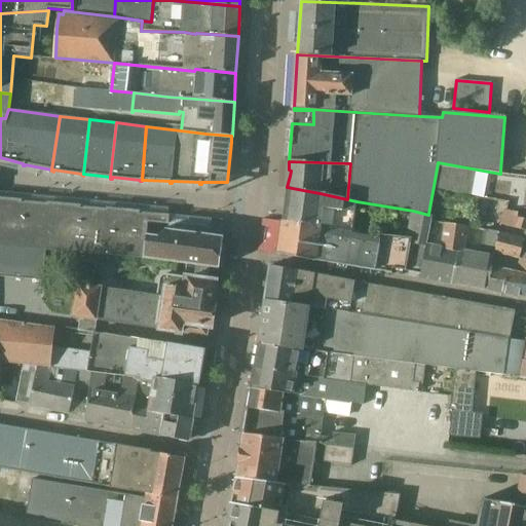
[(525,175),(500,171),(500,174),(438,162),(434,186),(472,193),(474,181),(525,186),(525,175)]
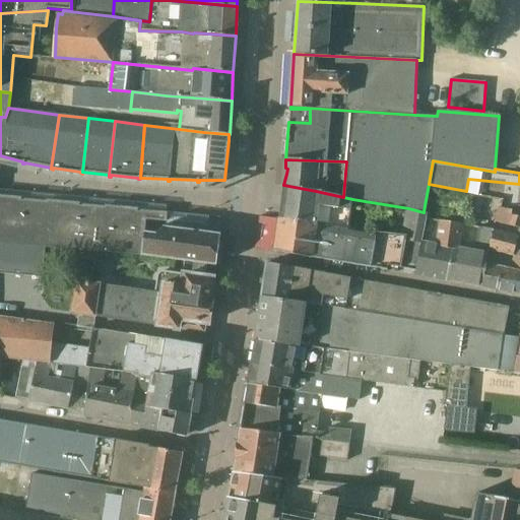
[(316,191),(283,185),(279,218),(347,231),(352,199),(343,197),(316,191)]
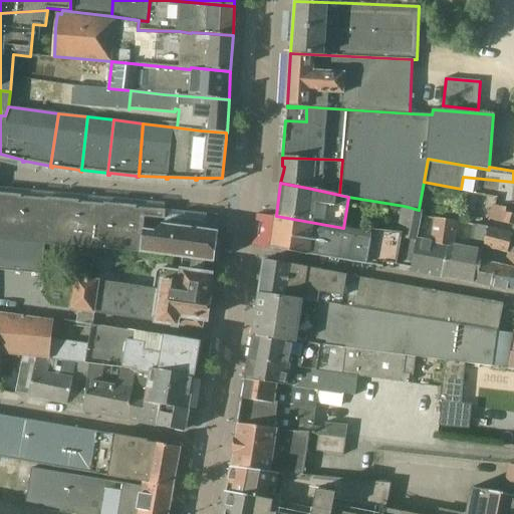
[(0,241),(43,245),(47,201),(0,196),(0,241)]
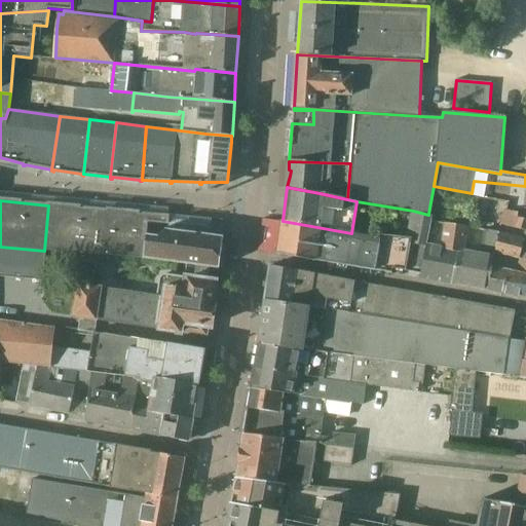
[(103,256),(107,211),(50,205),(48,205),(44,251),(103,256)]
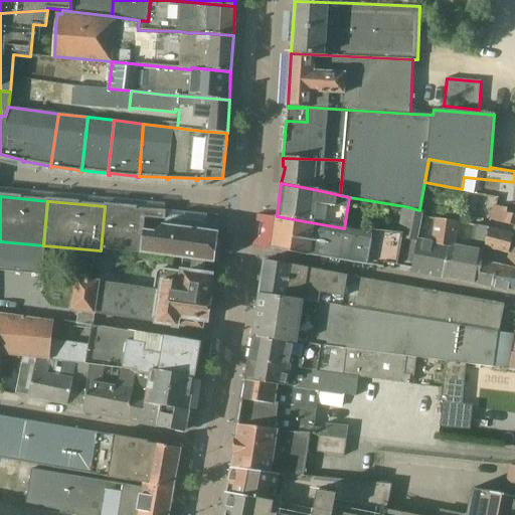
[(514,225),(514,243),(512,252),(514,252),(514,214),(507,213),(508,207),(495,205),(492,221),(514,225)]
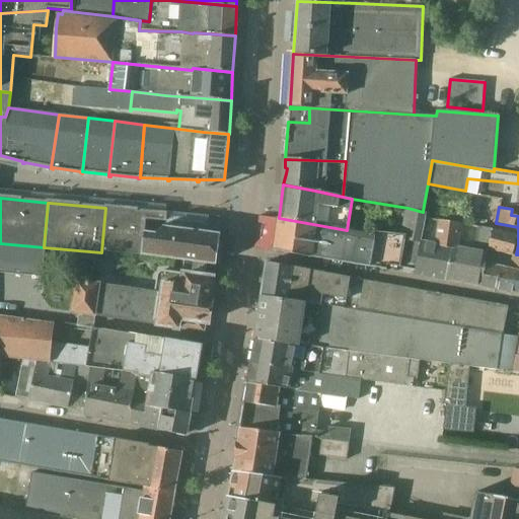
[(165,221),(166,215),(166,214),(105,208),(101,252),(142,255),(142,254),(144,231),(145,219),(165,221)]
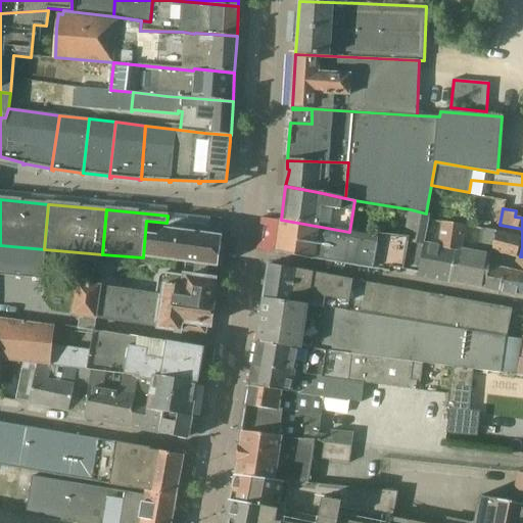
[(411,209),(406,236),(411,237),(406,270),(419,272),(424,244),(429,214),(426,212),(426,214),(411,209)]
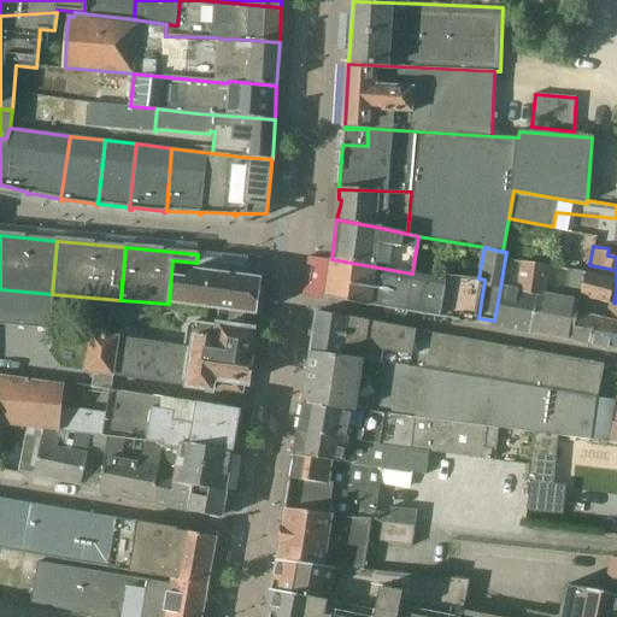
[(331,259),(325,299),(369,306),(369,305),(459,321),(460,315),(479,318),(485,280),(479,278),(447,275),(446,280),(417,275),(412,274),(331,259)]
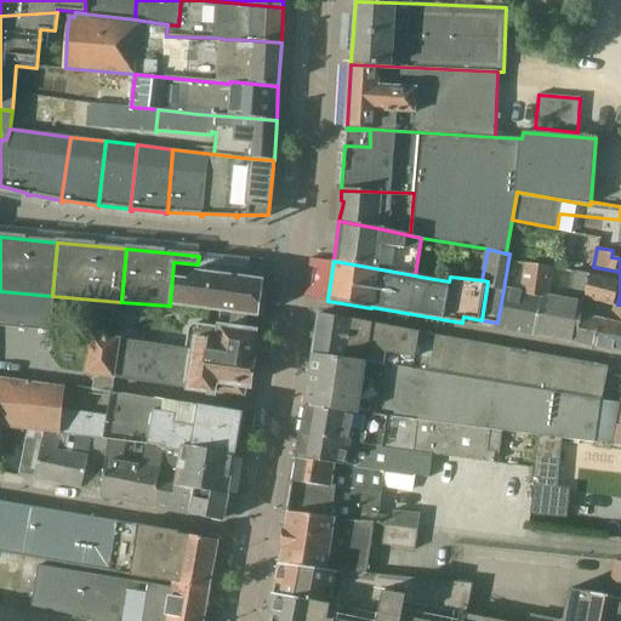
[(496,329),(535,336),(539,315),(533,314),(537,286),(547,288),(551,268),(530,263),(524,294),(503,290),(497,323),(496,329)]
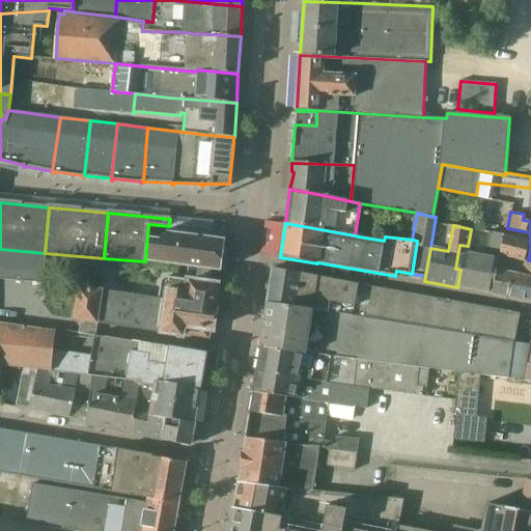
[(169,232),(161,239),(147,236),(145,260),(219,271),(223,241),(169,232)]
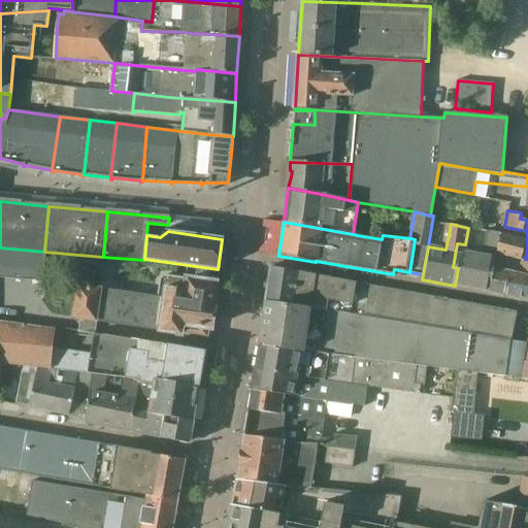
[(458,268),(455,286),(491,292),(494,271),(498,251),(500,234),(486,231),(481,256),(464,253),(465,244),(457,243),(453,267),(458,268)]
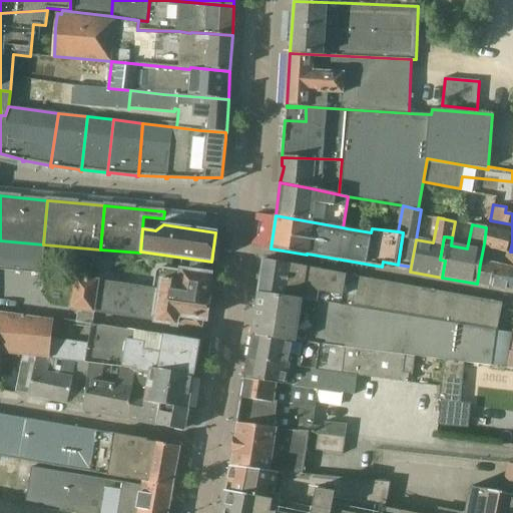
[(512,242),(512,234),(486,227),(484,243),(510,251),(512,242)]
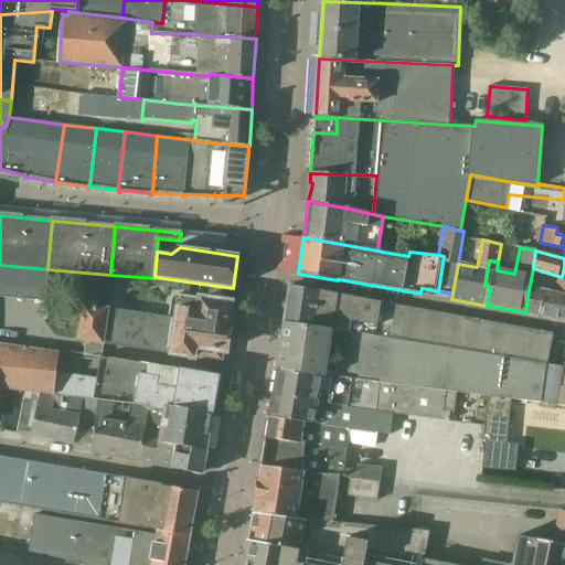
[(0,295),(44,299),(48,269),(0,265),(0,295)]
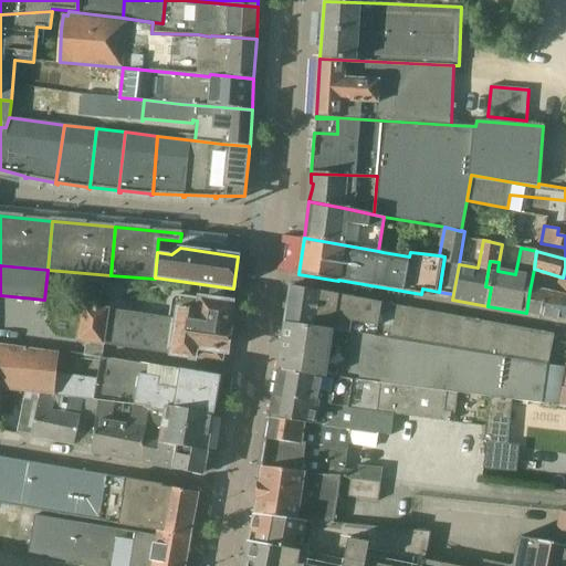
[(530,291),(526,313),(565,320),(565,278),(563,278),(558,295),(530,291)]
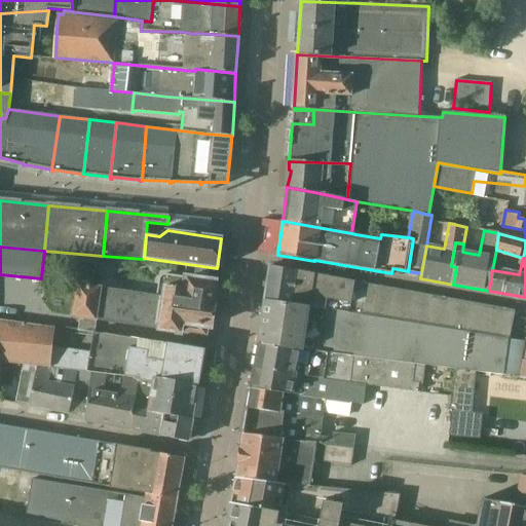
[(343,309),(509,340),(511,340),(515,313),(354,284),(354,282),(276,267),(270,266),(265,297),(271,298),(334,307),(343,309)]
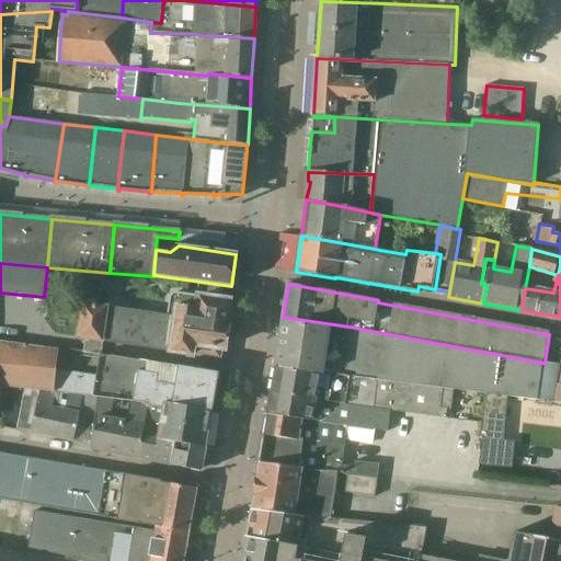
[(123,312),(82,306),(81,313),(78,339),(170,352),(170,353),(192,356),(192,355),(220,358),(221,350),(224,350),(226,332),(227,324),(226,324),(229,304),(192,297),(179,295),(172,297),(170,302),(167,319),(151,317),(123,312)]
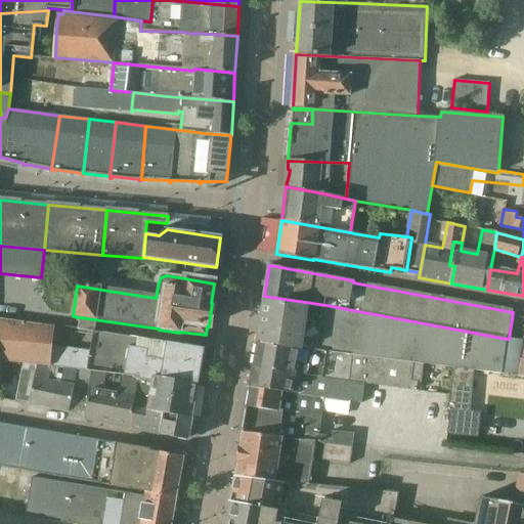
[(333,306),(270,297),(264,296),(258,343),(302,351),(302,348),(346,355),(347,352),(370,356),(424,363),(454,367),(476,370),(501,375),(507,339),(342,308),(333,306)]
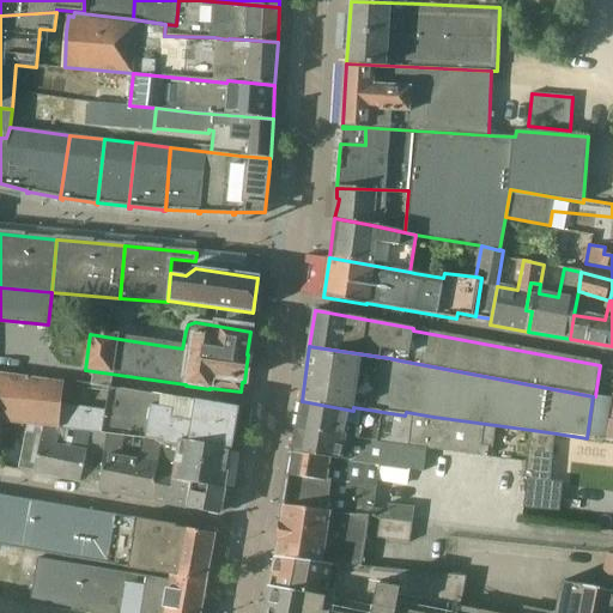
[(162,445),(169,447),(169,441),(232,450),(240,408),(119,388),(119,389),(109,388),(105,411),(62,404),(66,382),(0,370),(0,449),(1,449),(4,424),(26,426),(42,426),(64,430),(90,434),(105,435),(129,438),(146,442),(162,444),(162,445)]
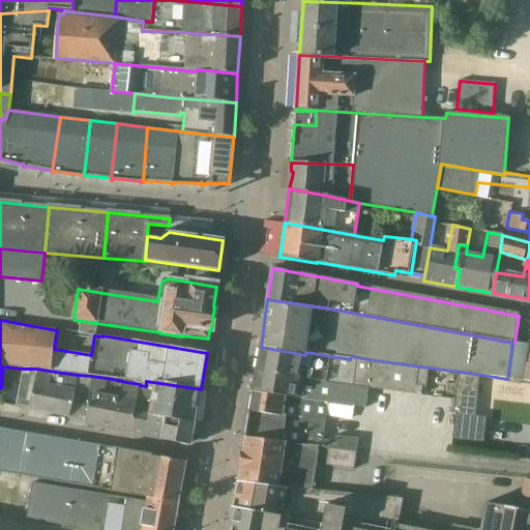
[(529,345),(521,379),(522,379),(521,381),(529,382),(529,345)]
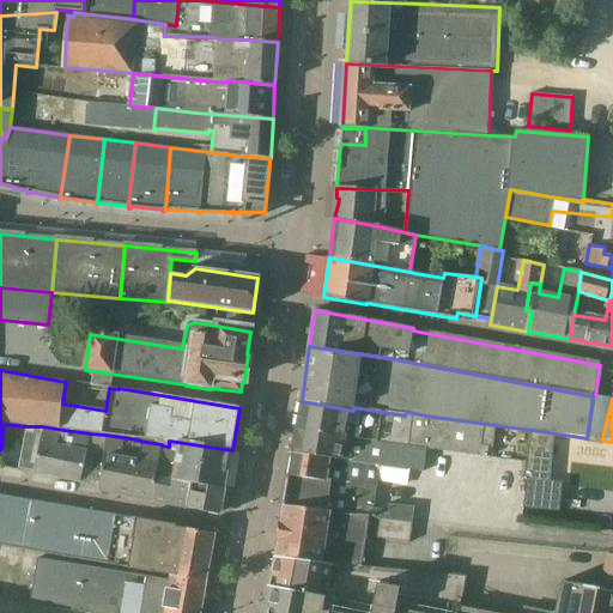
[(492,448),(496,425),(434,417),(406,412),(405,416),(353,407),(353,411),(302,401),(297,430),(426,449),(487,459),(489,448),(492,448)]
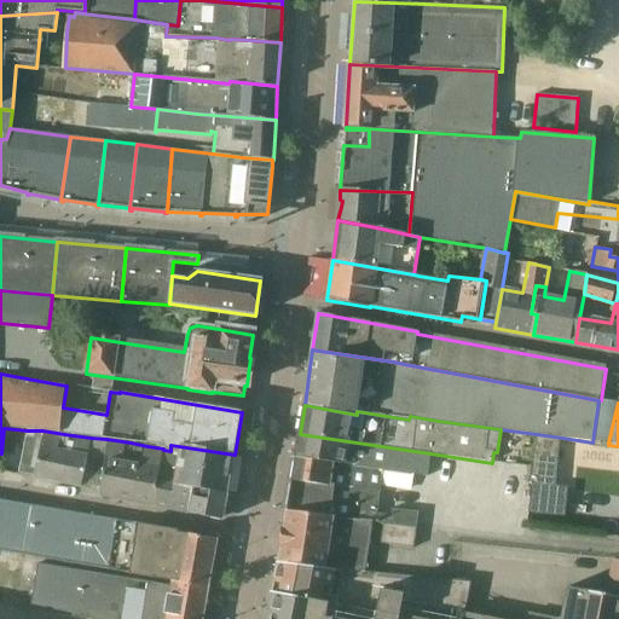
[(80,487),(80,485),(91,438),(64,434),(42,431),(42,438),(34,478),(80,487)]
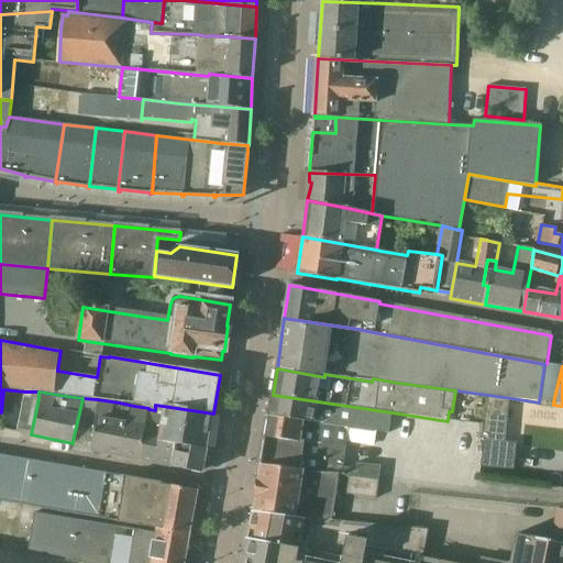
[(388,433),(392,412),(273,395),(268,417),(375,431),(388,433)]
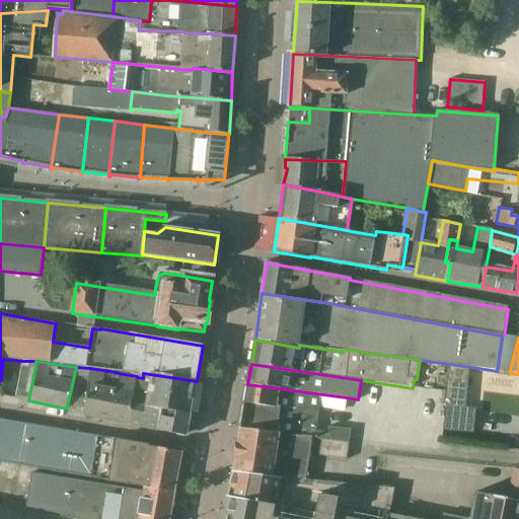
[(471,367),(450,364),(444,405),(445,405),(465,409),(466,396),(471,367)]
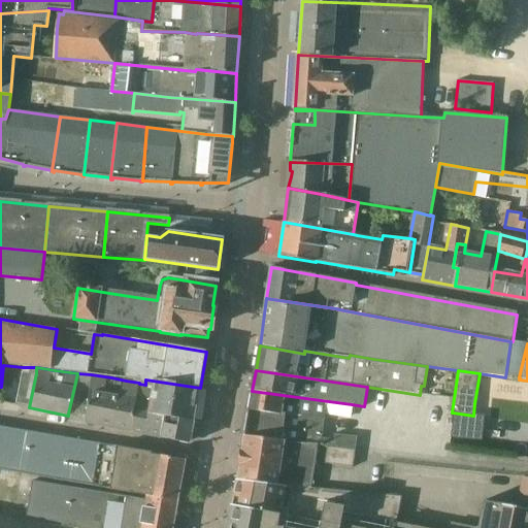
[(68,414),(86,416),(91,374),(77,373),(68,414)]
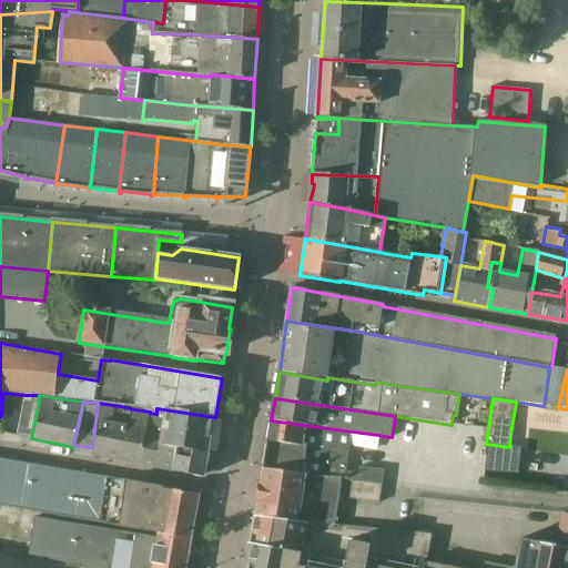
[(90,454),(122,460),(129,428),(113,426),(115,413),(119,413),(120,406),(98,403),(92,447),(90,454)]
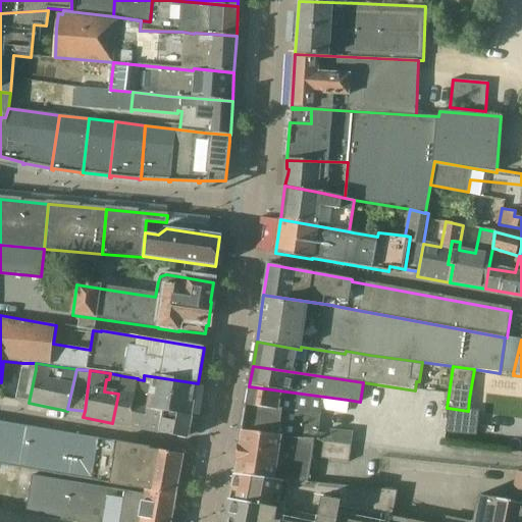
[(150,404),(163,412),(192,418),(198,383),(144,375),(144,380),(143,381),(153,384),(150,404)]
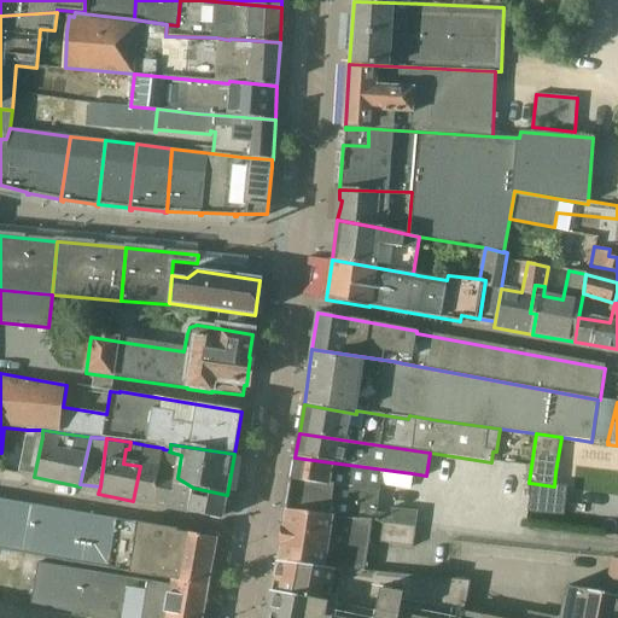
[(159,476),(163,449),(163,448),(147,445),(144,467),(140,466),(133,501),(156,506),(159,476)]
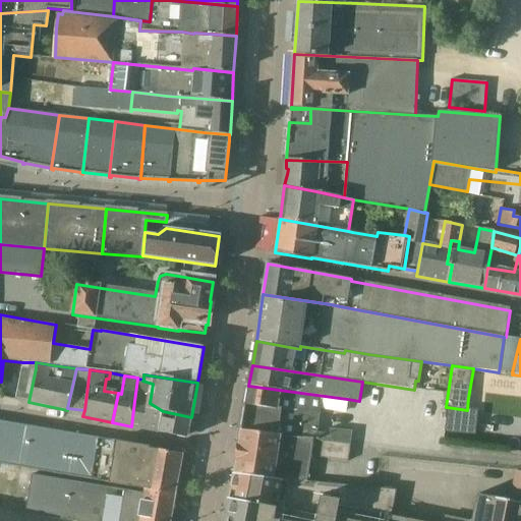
[(345,411),(347,399),(248,386),(240,430),(299,439),(300,437),(313,439),(315,439),(315,441),(323,442),(350,446),(352,431),(330,428),(329,433),(317,432),(321,408),(345,411)]
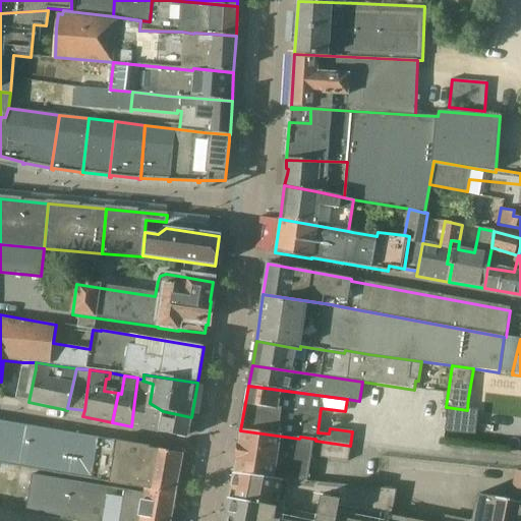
[(150,403),(134,401),(131,426),(151,430),(153,421),(162,423),(163,411),(150,403)]
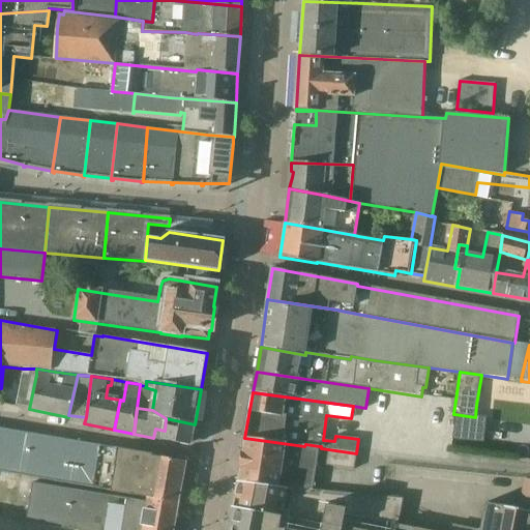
[(486,416),(475,415),(475,417),(454,414),(453,422),(452,439),(482,442),(486,416)]
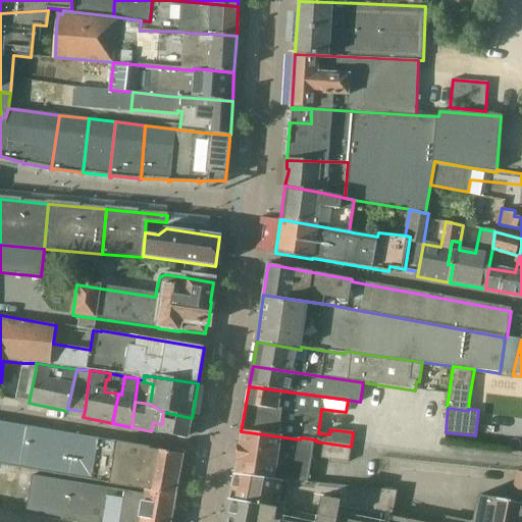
[(188,439),(191,423),(192,418),(163,412),(162,424),(153,422),(151,431),(188,439)]
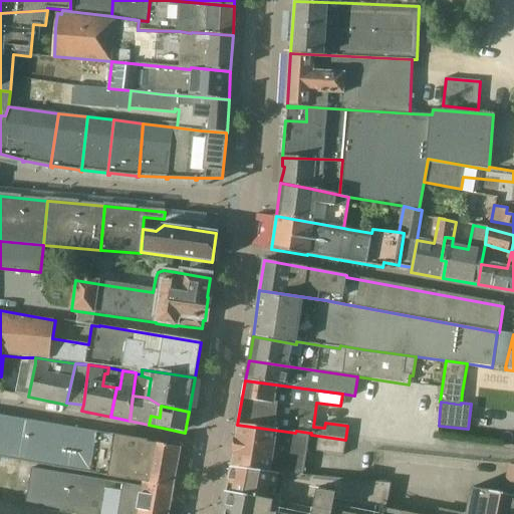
[(0,415),(0,458),(144,484),(173,489),(181,448),(148,442),(148,441),(0,415)]
